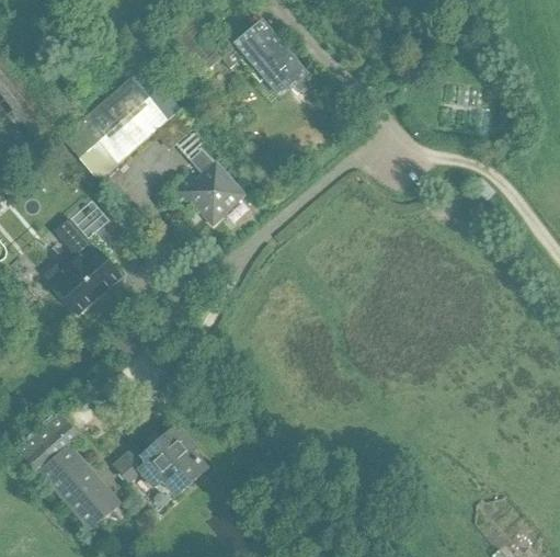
[(186,14),(163,32),(198,76),(221,58),(186,14)]
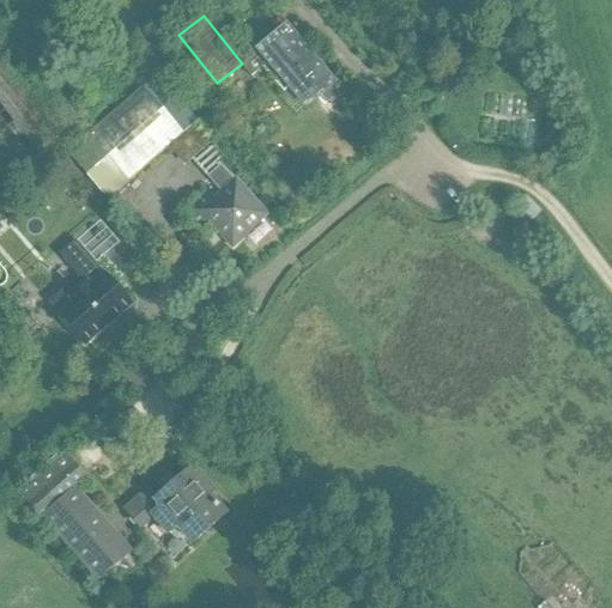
[(247,59),(242,62),(252,74),(256,70),(264,64),(285,89),(291,84),(308,103),(335,80),(286,24),(247,59)]
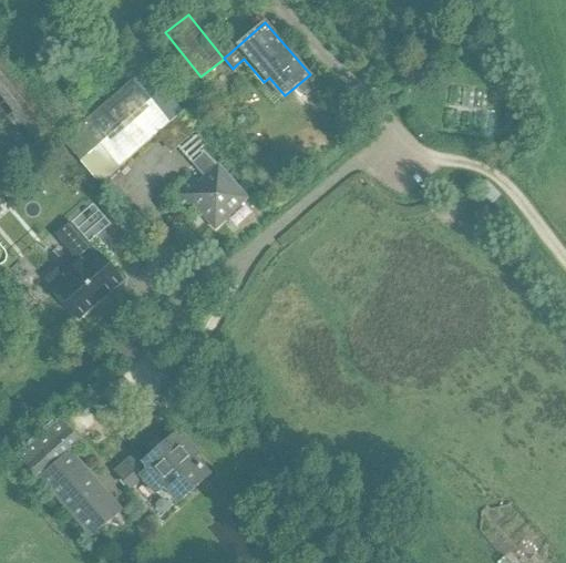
[(132,78),(62,140),(99,182),(171,120),(132,78)]
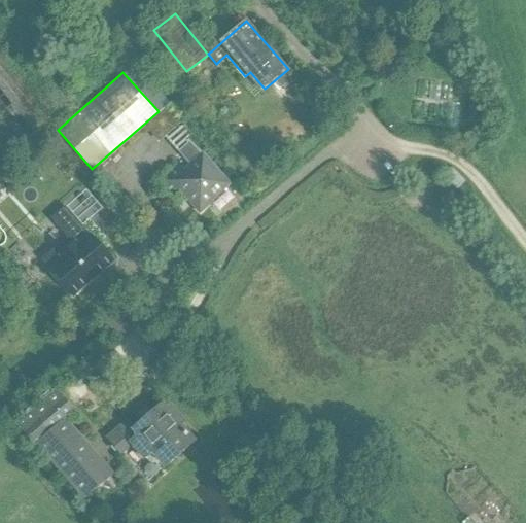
[(179,161),(161,177),(174,192),(182,184),(191,195),(189,197),(201,210),(214,199),(211,196),(228,181),(191,141),(181,149),(195,164),(188,170),(179,161)]
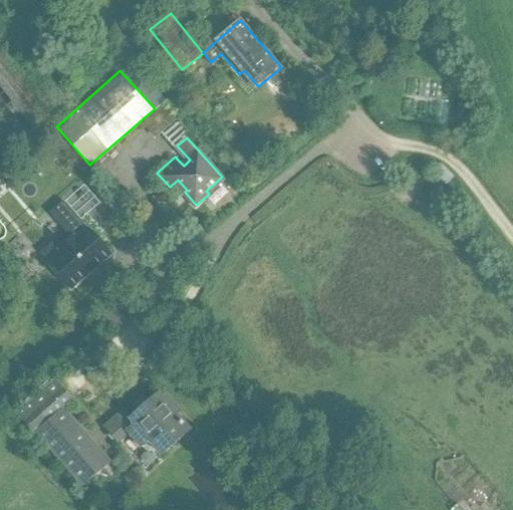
[(90,229),(89,228),(88,228),(64,200),(50,211),(66,229),(53,241),(41,251),(49,260),(47,262),(71,289),(112,253),(91,228),(90,229)]
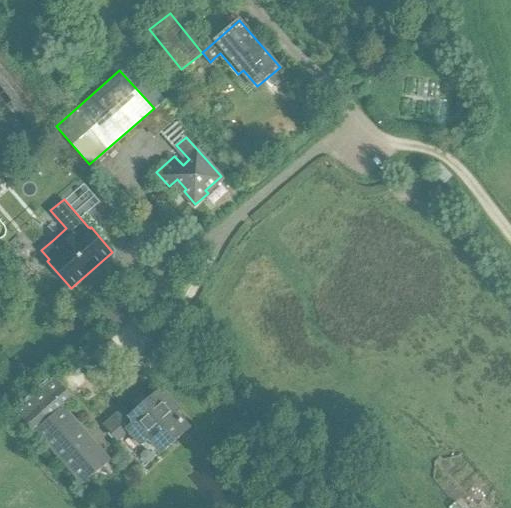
[(110,457),(61,402),(72,393),(55,374),(16,408),(33,427),(34,426),(37,430),(38,429),(83,480),(110,457)]
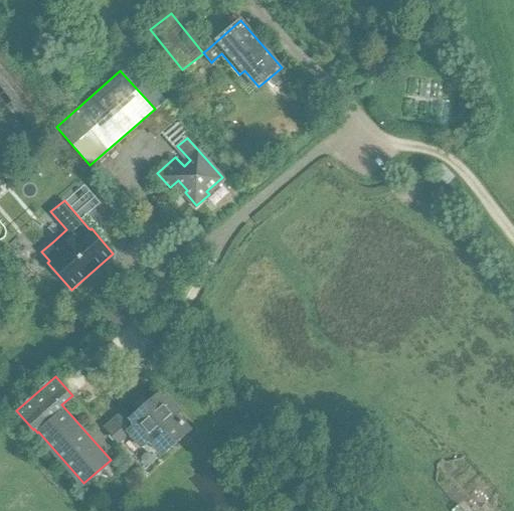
[(190,429),(177,413),(181,410),(168,395),(164,398),(159,393),(132,416),(125,408),(107,424),(120,440),(130,430),(143,444),(150,438),(163,453),(190,429)]
